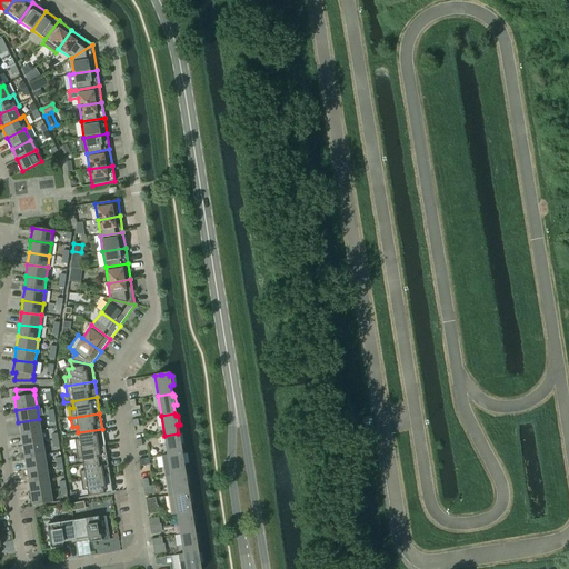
[(18,422),(20,433),(40,430),(39,419),(18,422)]
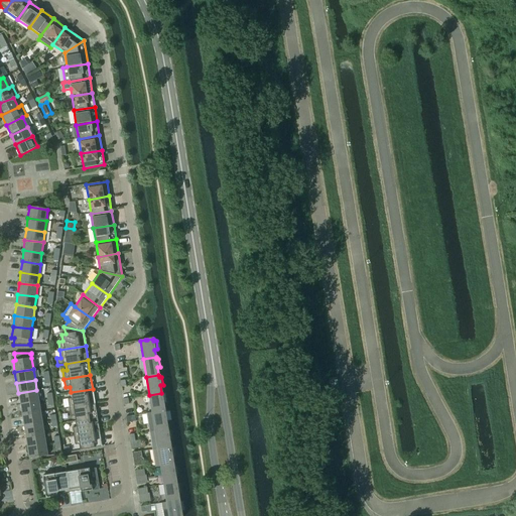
[(68,399),(69,407),(95,403),(93,389),(71,392),(72,398),(68,399)]
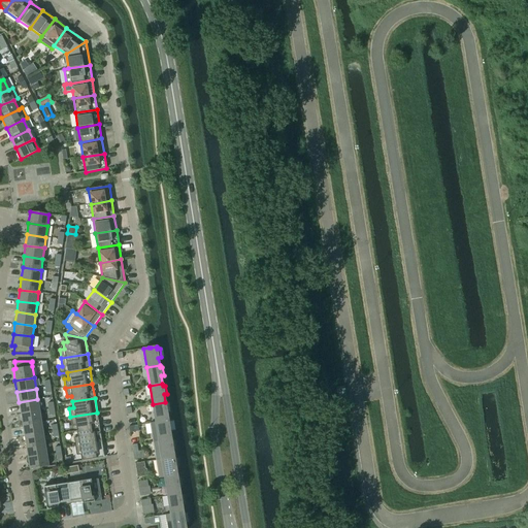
[(19,402),(21,414),(39,410),(37,399),(19,402)]
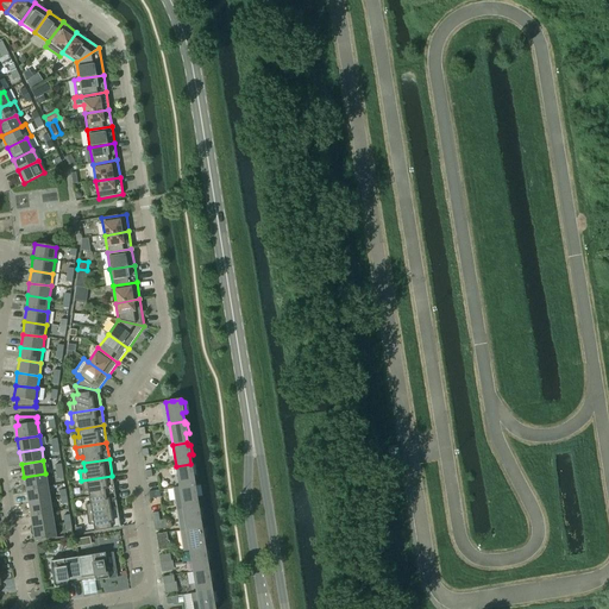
[(192,466),(190,464),(176,466),(180,487),(194,484),(193,476),(196,476),(194,465),(192,466)]
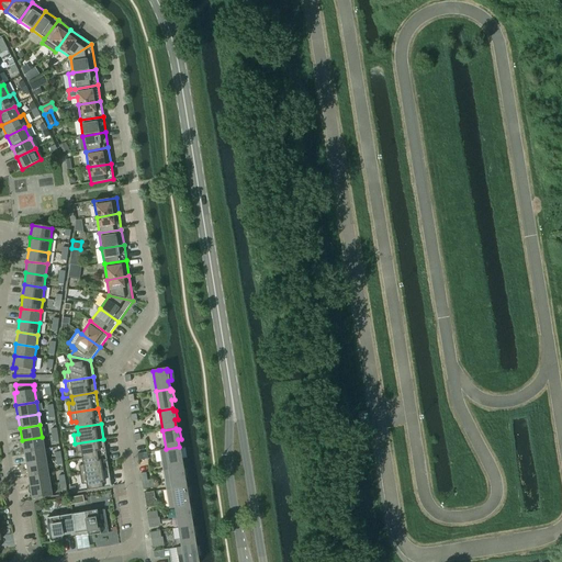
[(22,440),(24,452),(44,449),(42,437),(22,440)]
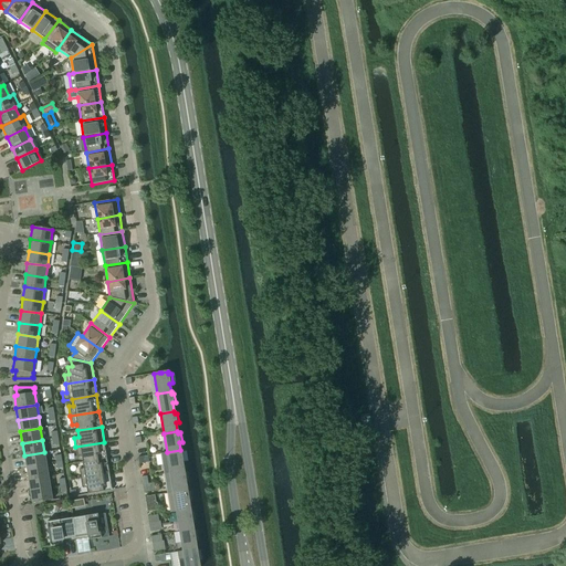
[(82,456),(82,462),(106,458),(104,442),(75,447),(77,457),(82,456)]
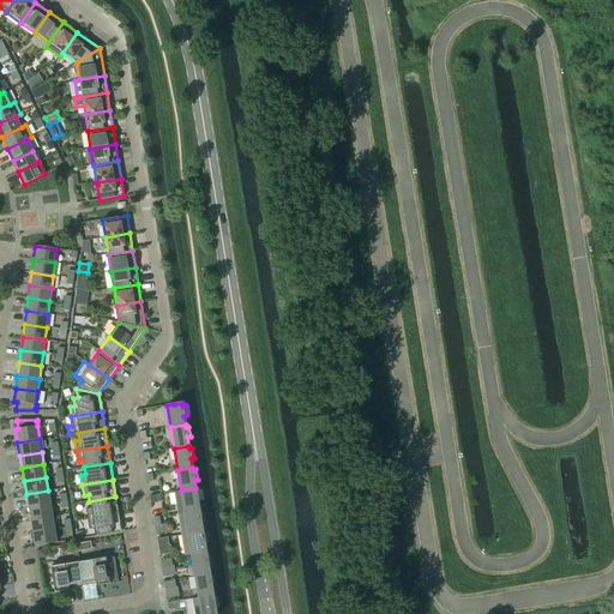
[(178,513),(185,512),(199,510),(198,501),(202,500),(199,491),(197,492),(196,488),(181,491),(175,492),(178,513)]
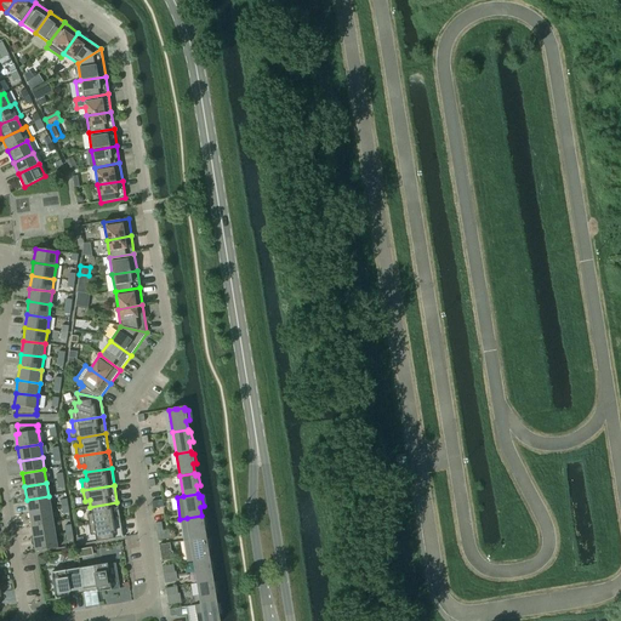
[(27,500),(28,513),(51,510),(49,496),(27,500)]
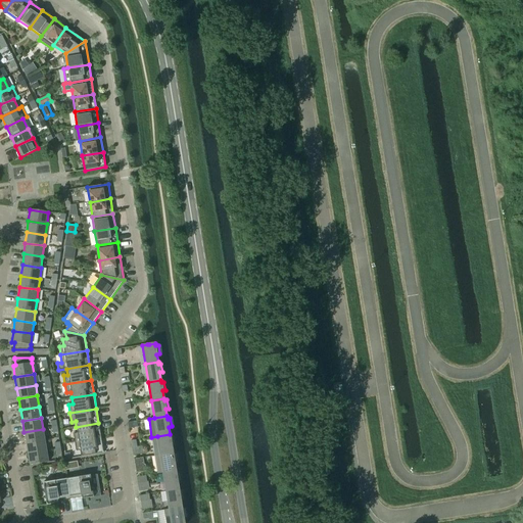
[(73,433),(75,442),(101,438),(98,423),(76,427),(77,433),(73,433)]
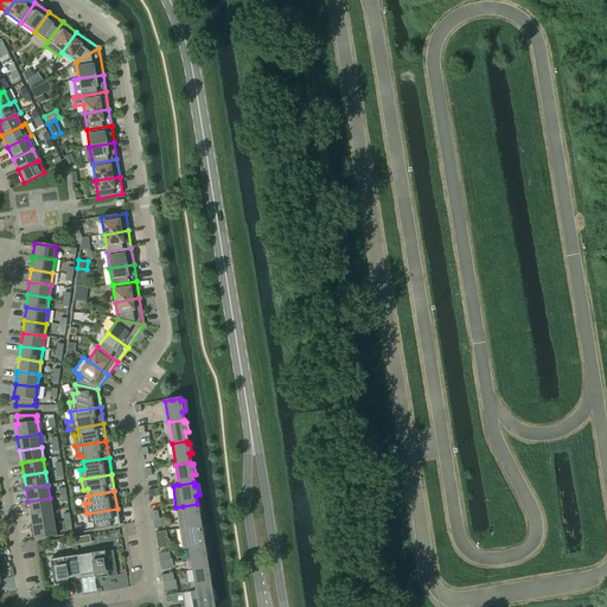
[(27,502),(30,513),(51,510),(50,498),(27,502)]
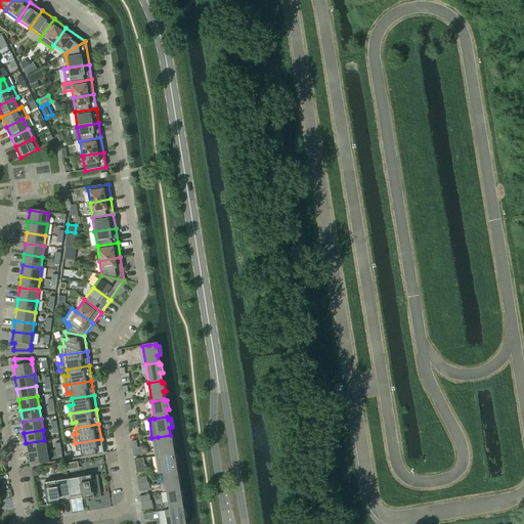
[(155,456),(160,455),(173,453),(172,446),(174,445),(173,437),(171,438),(170,435),(158,437),(151,438),(155,456)]
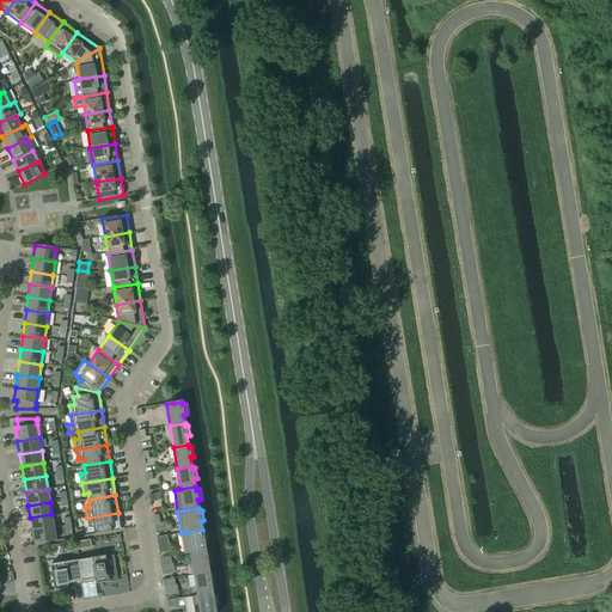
[(118,513),(87,518),(89,527),(93,527),(95,534),(121,530),(118,513)]
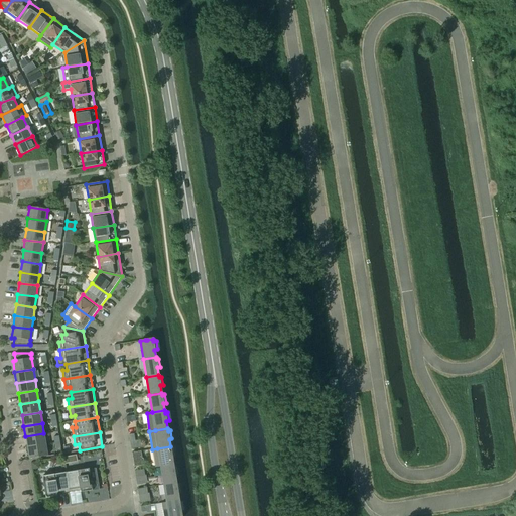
[(25,436),(27,447),(45,444),(43,433),(25,436)]
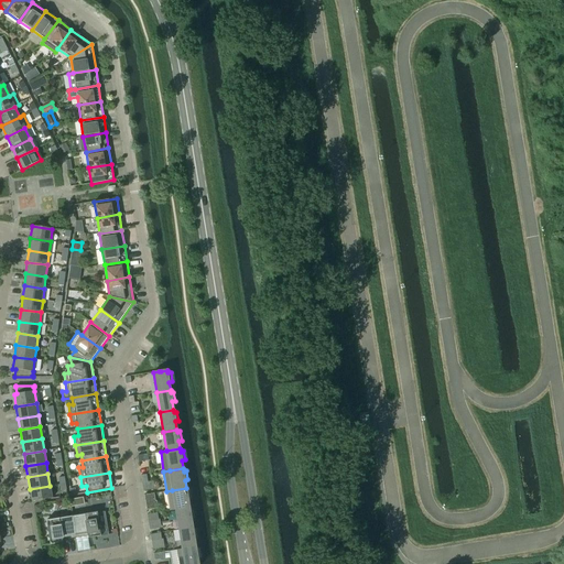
[(50,486),(30,489),(32,501),(52,498),(50,486)]
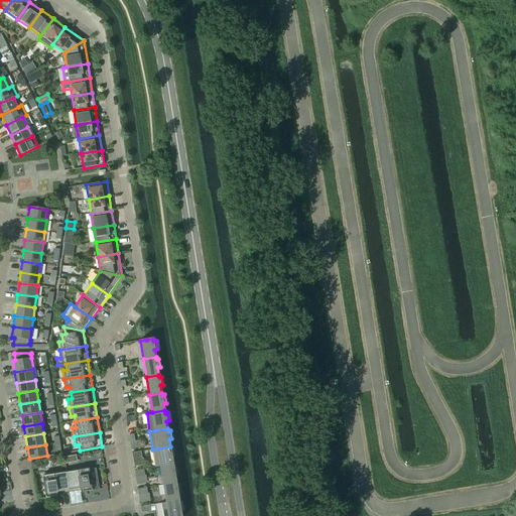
[(170,448),(170,446),(157,448),(152,449),(155,468),(160,467),(173,465),(172,457),(174,457),(173,448),(170,448)]
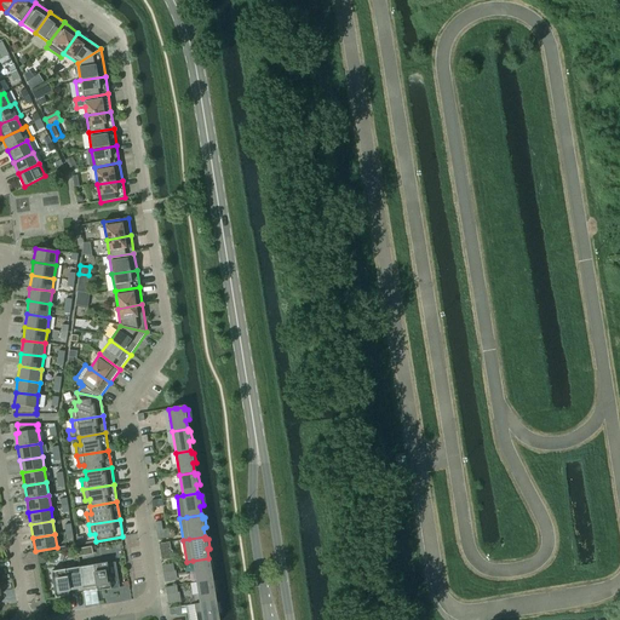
[(208,558),(193,561),(196,583),(212,580),(211,570),(213,570),(212,561),(208,561),(208,558)]
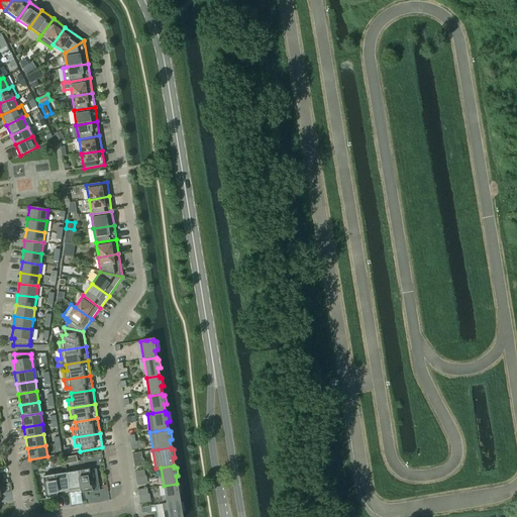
[(89,470),(66,474),(69,494),(80,492),(81,493),(85,493),(93,492),(99,491),(98,489),(95,470),(89,471),(89,470)]
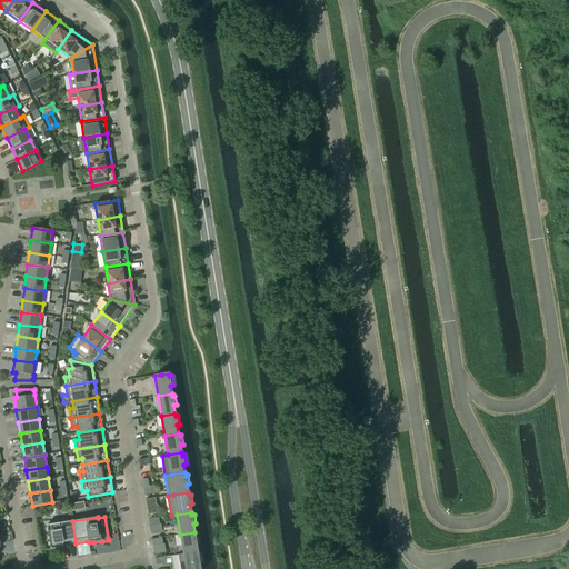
[(76,543),(72,521),(47,525),(50,549),(59,548),(63,547),(63,545),(76,543)]
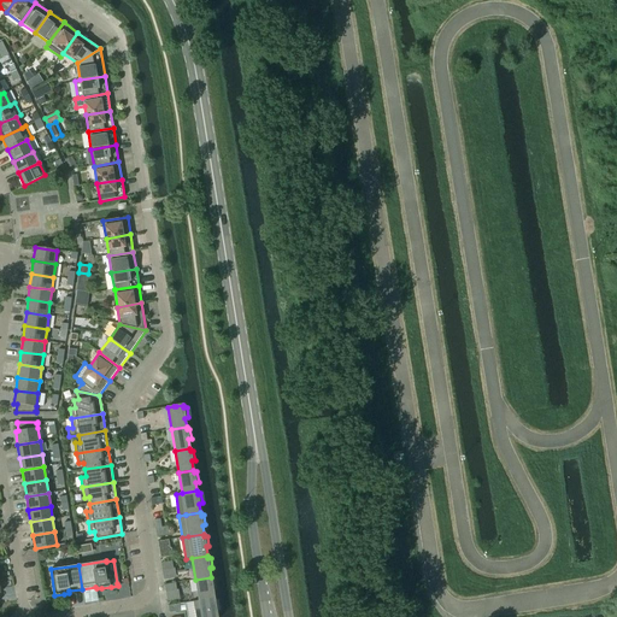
[(199,600),(215,598),(213,589),(216,588),(215,579),(211,580),(211,577),(195,580),(199,600)]
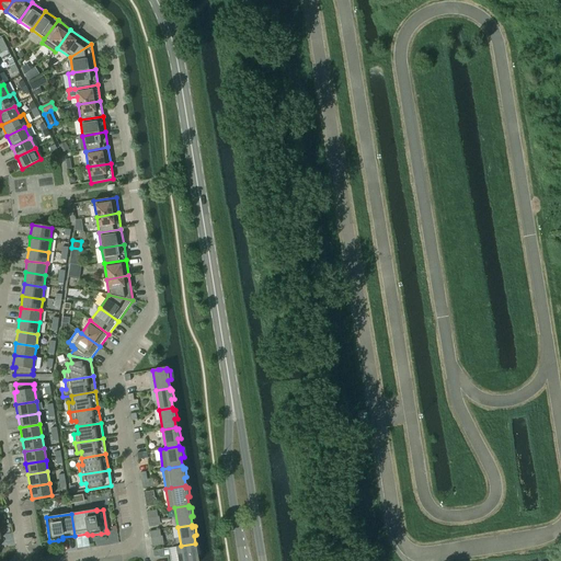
[(195,547),(195,544),(181,546),(175,547),(175,548),(178,560),(197,560),(196,556),(199,554),(198,546),(195,547)]
